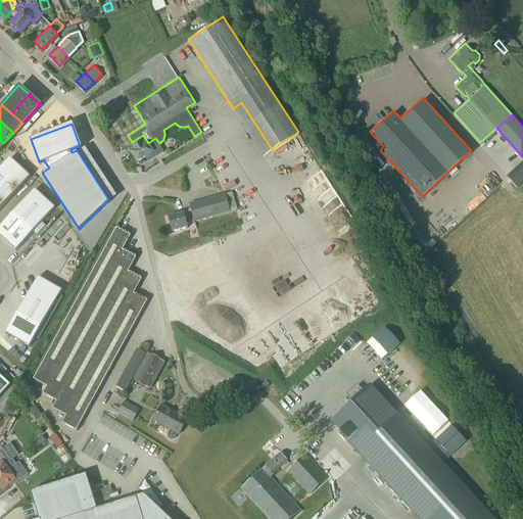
[(132,142),(129,143),(138,158),(145,153),(148,158),(163,149),(159,143),(155,138),(148,143),(143,135),(132,142)]
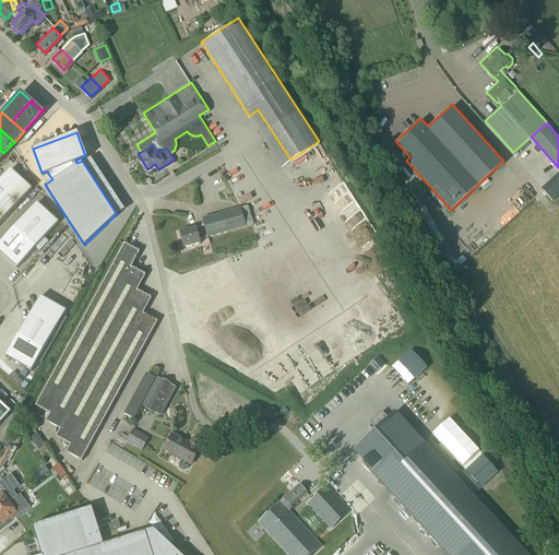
[(11,166),(0,177),(0,221),(32,186),(32,185),(31,186),(11,167),(11,166)]
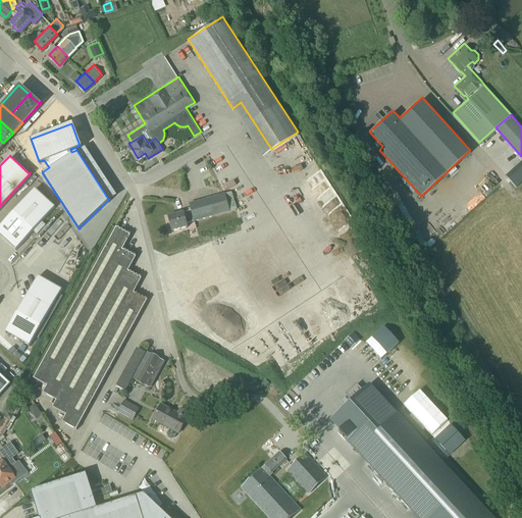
[(11,211),(32,229),(55,204),(54,204),(53,205),(34,188),(36,187),(35,186),(11,211)]
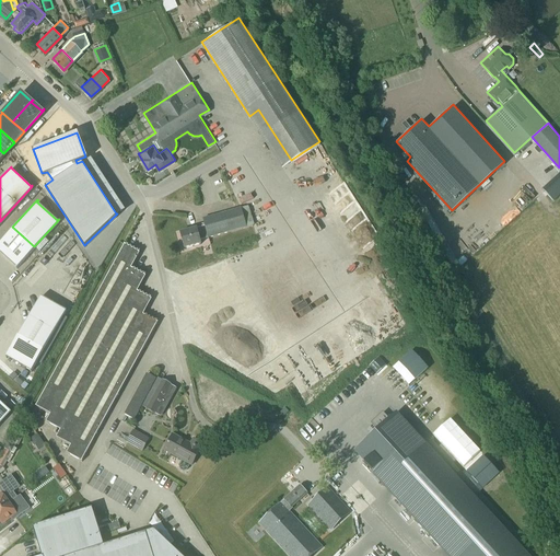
[(242,205),(202,216),(206,227),(197,229),(196,226),(181,230),(185,245),(201,241),(200,236),(254,222),(252,215),(245,217),(242,205)]
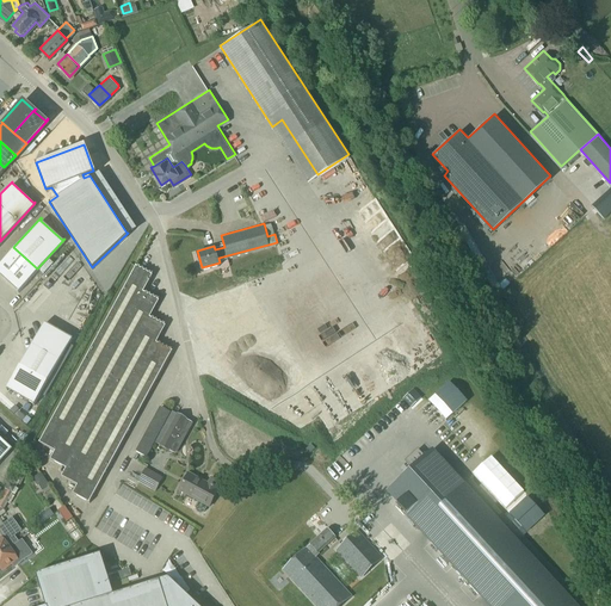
[(37,269),(13,247),(0,261),(0,265),(22,285),(18,289),(18,290),(37,269)]
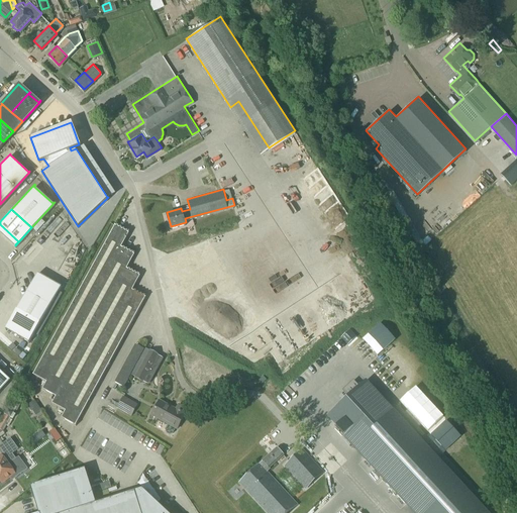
[(102,246),(33,372),(39,376),(46,380),(42,386),(42,387),(56,394),(53,401),(66,408),(62,415),(76,423),(145,295),(132,287),(140,273),(133,270),(126,266),(133,253),(134,251),(125,246),(121,244),(129,230),(115,222),(102,246)]
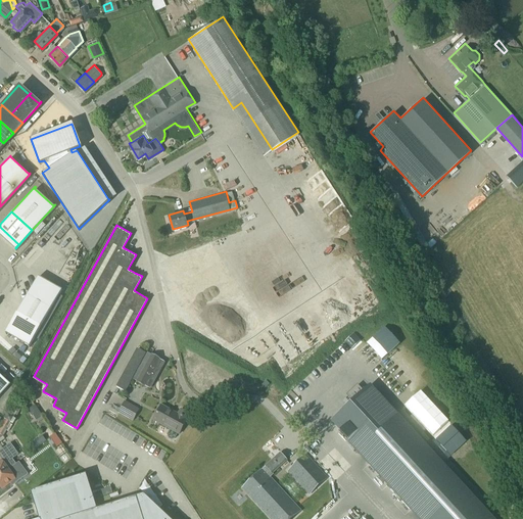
[(30,345),(62,287),(61,287),(61,288),(39,275),(39,274),(5,331),(6,332),(7,329),(30,342),(29,344),(30,345)]
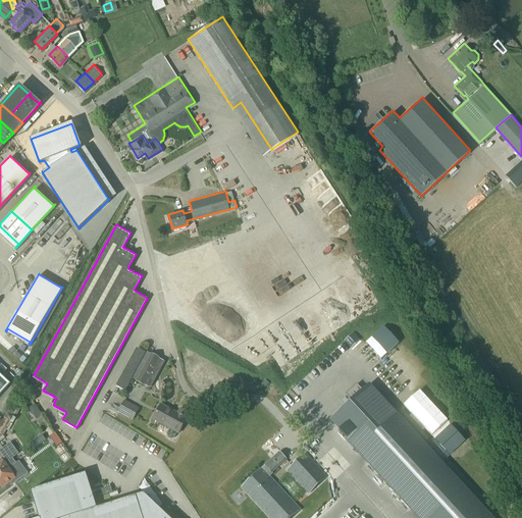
[(164,359),(148,350),(146,349),(132,375),(149,385),(164,359)]
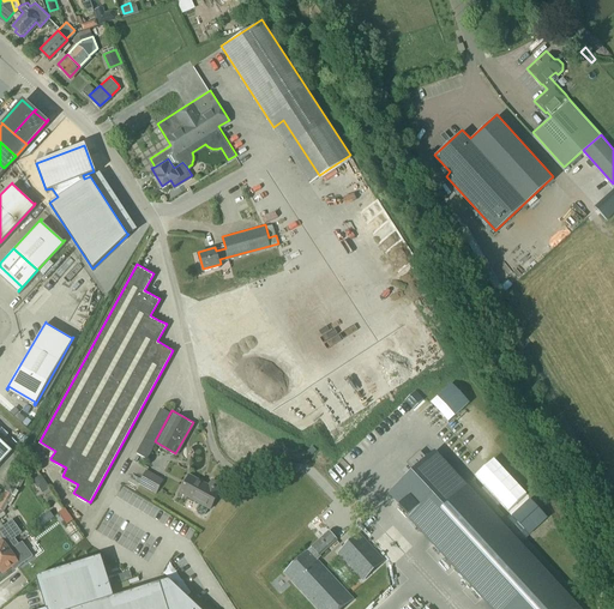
[(0,460),(11,448),(12,450),(12,448),(0,436),(0,460)]
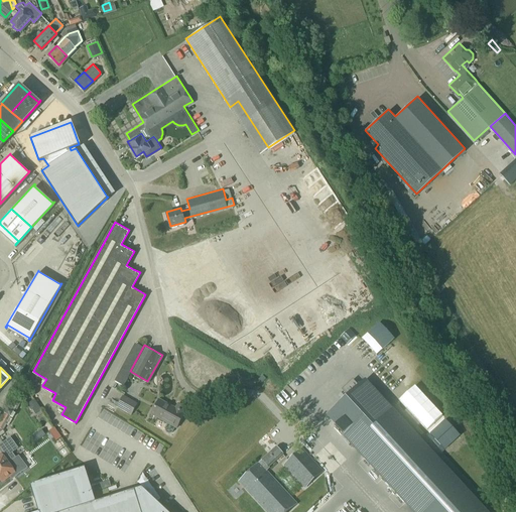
[(348,394),(330,412),(338,421),(337,422),(345,431),(346,430),(421,511),(435,511),(465,486),(365,379),(359,384),(348,394)]
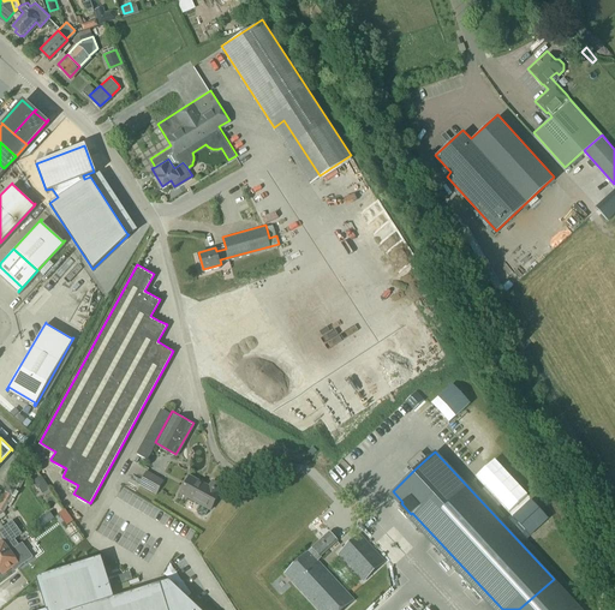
[(494,456),(476,473),(509,509),(526,491),(494,456)]
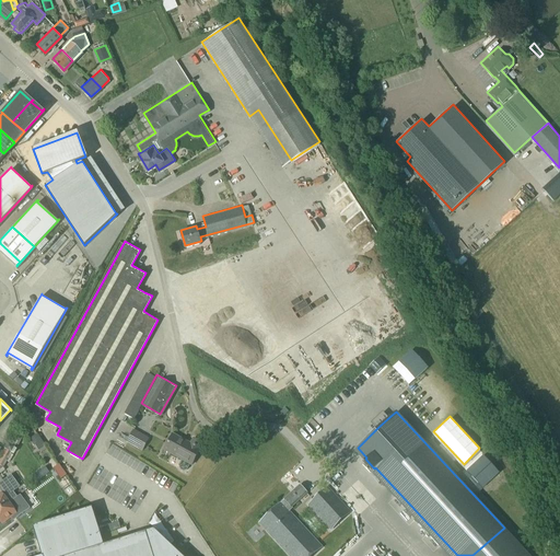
[(133,427),(127,438),(126,439),(142,448),(149,436),(133,427)]
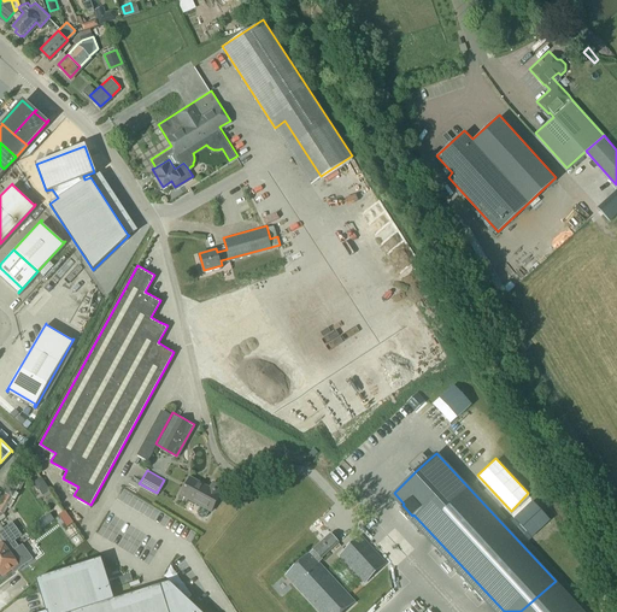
[(42,493),(51,487),(41,472),(34,478),(42,493)]
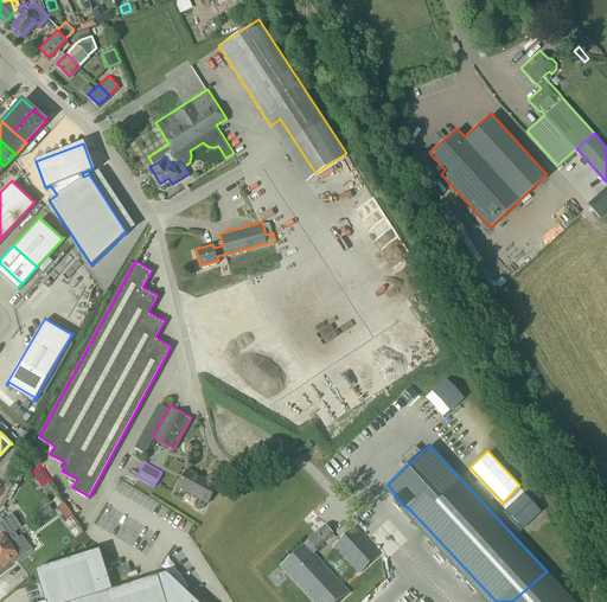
[(187,467),(177,485),(197,495),(195,501),(196,505),(198,506),(202,505),(205,500),(206,501),(217,482),(216,482),(219,478),(209,472),(206,478),(187,467)]
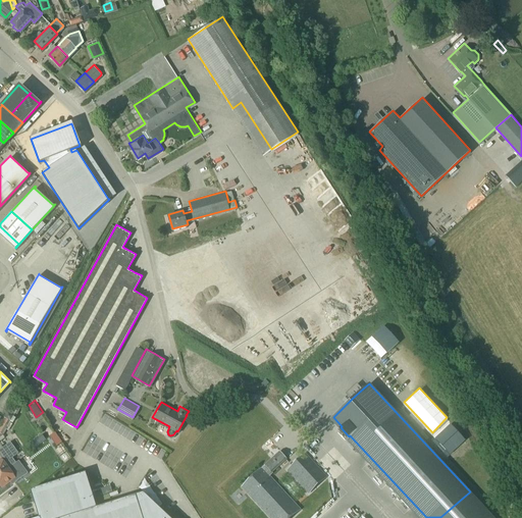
[(8,411),(0,423),(0,431),(3,433),(11,419),(10,418),(12,414),(8,411)]
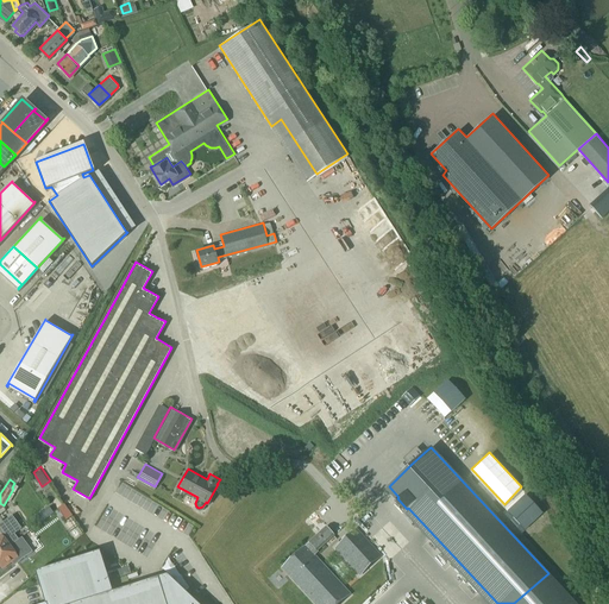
[(71,515),(66,504),(60,509),(67,518),(71,515)]
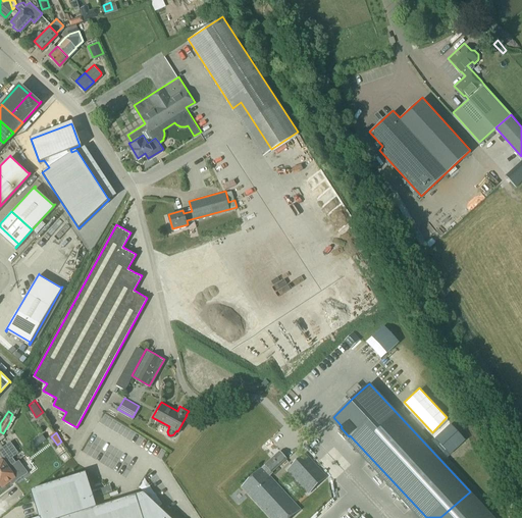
[(18,451),(10,439),(0,447),(0,450),(4,455),(0,457),(0,472),(9,466),(16,460),(15,460),(12,456),(18,451)]
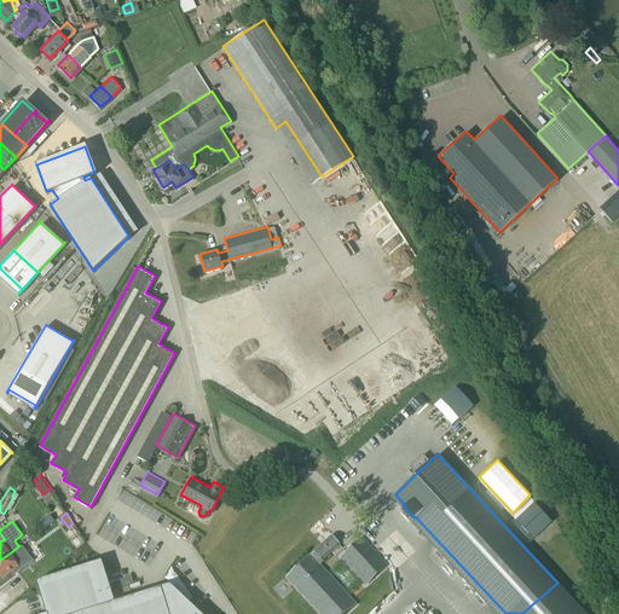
[(310,551),(319,562),(323,559),(322,557),(340,540),(331,532),(310,551)]
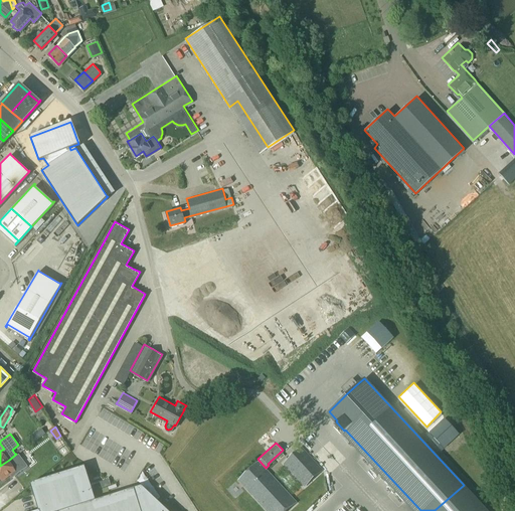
[(284,461),(305,484),(322,468),(301,446),(284,461)]
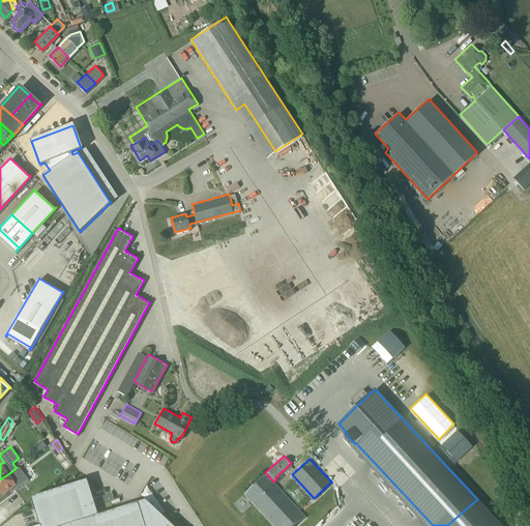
[(292,525),(304,516),(273,481),(265,472),(245,491),(276,525),(292,525)]
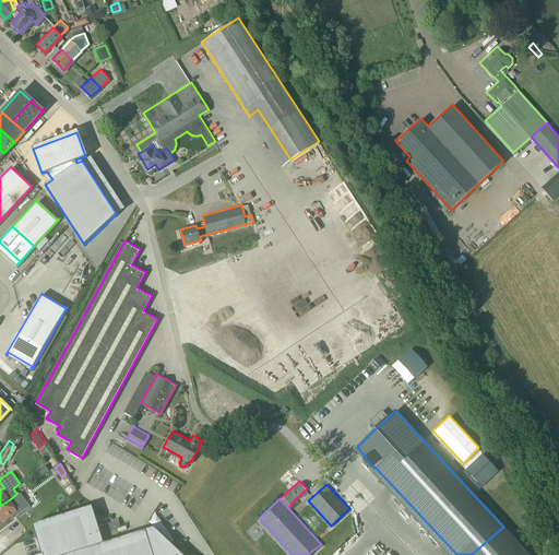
[(10,499),(0,506),(0,517),(2,519),(11,512),(12,512),(19,507),(15,503),(13,505),(10,499)]
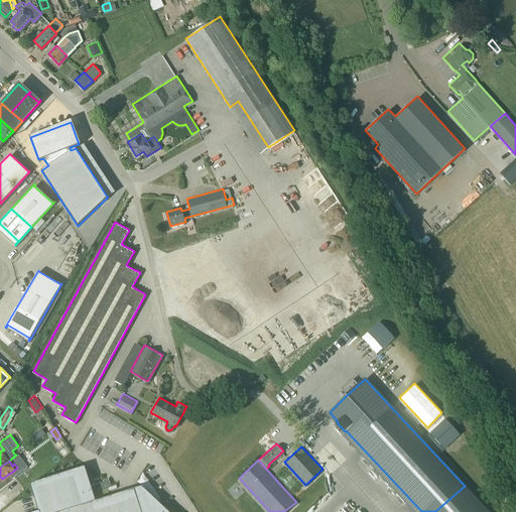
[(169,511),(142,485),(96,500),(85,465),(33,482),(30,484),(38,510),(31,511),(169,511)]
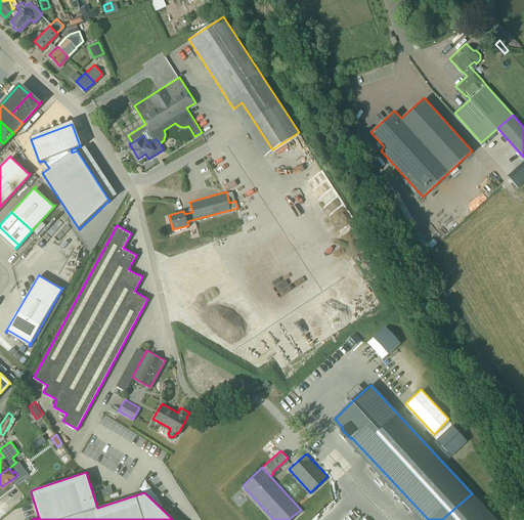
[(494,519),(472,493),(442,519),(494,519)]
